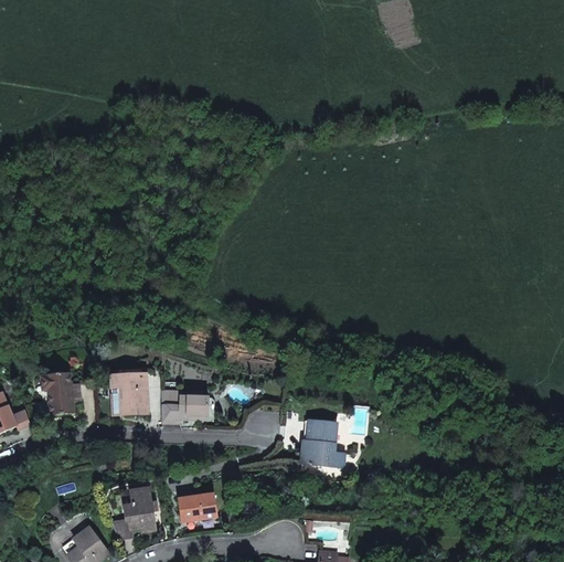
[(49,386),(50,412),(74,410),(73,399),(80,398),(78,381),(71,381),(71,370),(46,371),(48,373),(41,374),(42,388),(49,386)]
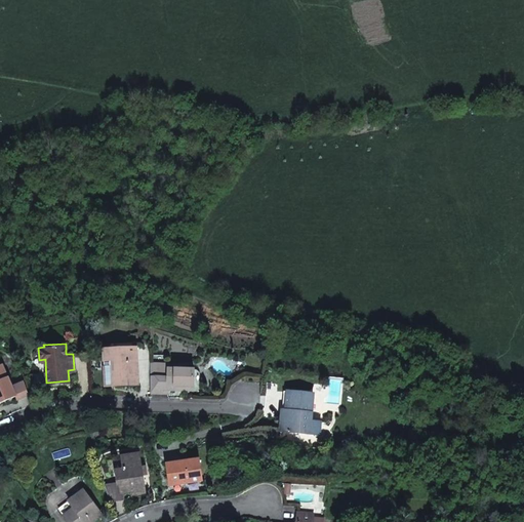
[(111,365),(111,384),(137,383),(136,346),(103,347),(104,365),(111,365)]
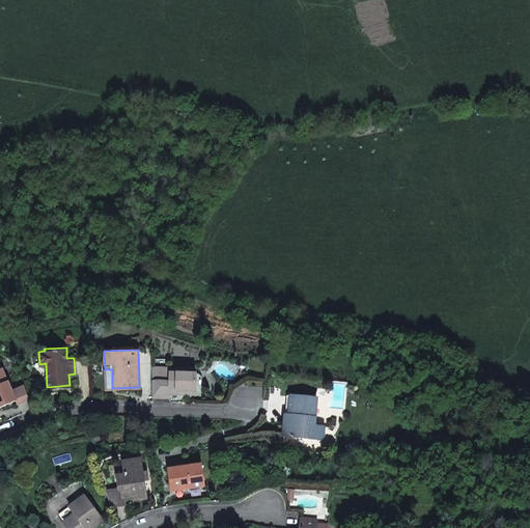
[(28,396),(23,382),(11,386),(12,388),(11,388),(1,365),(0,365),(0,403),(15,396),(16,400),(28,396)]
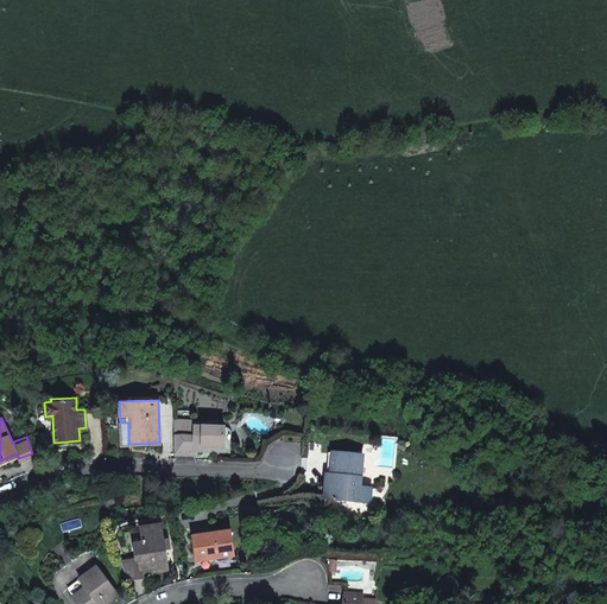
[(201,443),(223,444),(223,432),(225,424),(194,423),(194,418),(174,418),(174,451),(193,452),(194,447),(201,447),(201,443)]
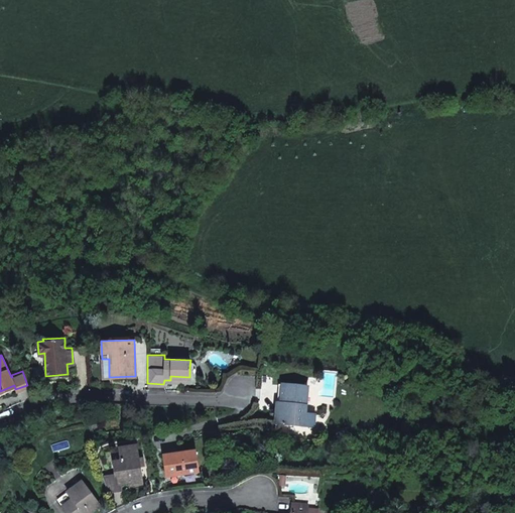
[(278,419),(283,382),(279,381),(274,419),(278,419)]
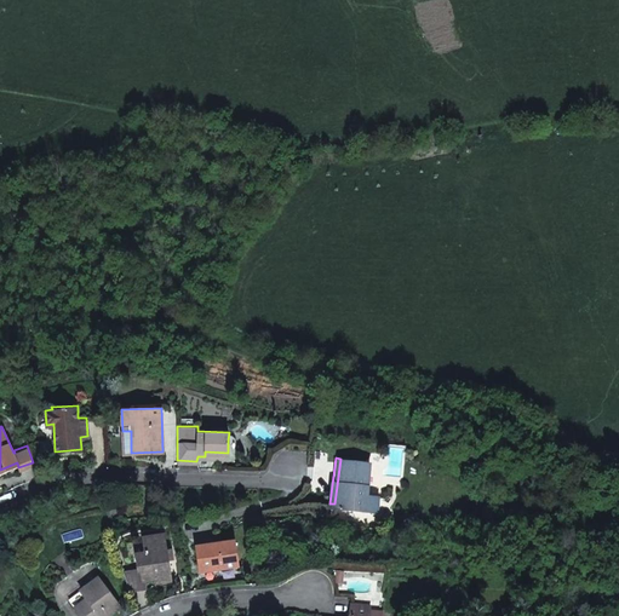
[(365,507),(367,461),(340,459),(334,504),(365,507)]
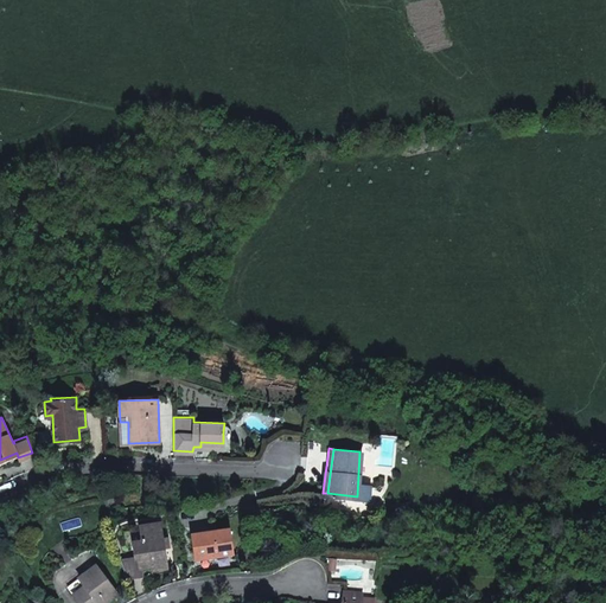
[(362,453),(359,451),(357,496),(368,499),(369,485),(358,483),(362,453)]
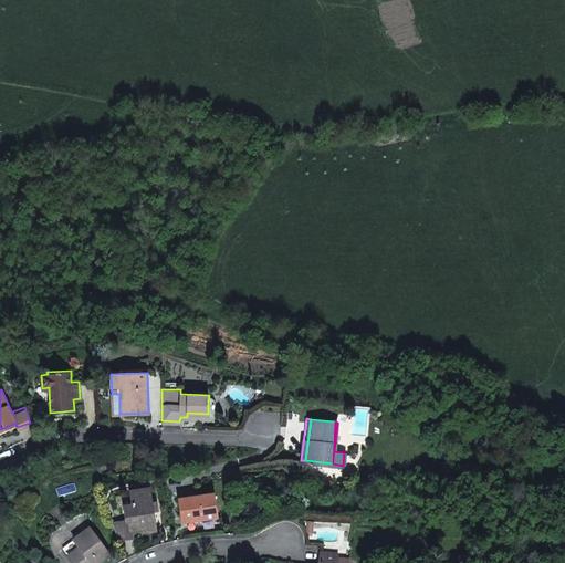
[(126,519),(112,520),(117,537),(131,534),(129,528),(140,527),(142,530),(155,528),(153,509),(152,501),(149,487),(131,489),(133,503),(124,504),(126,519)]
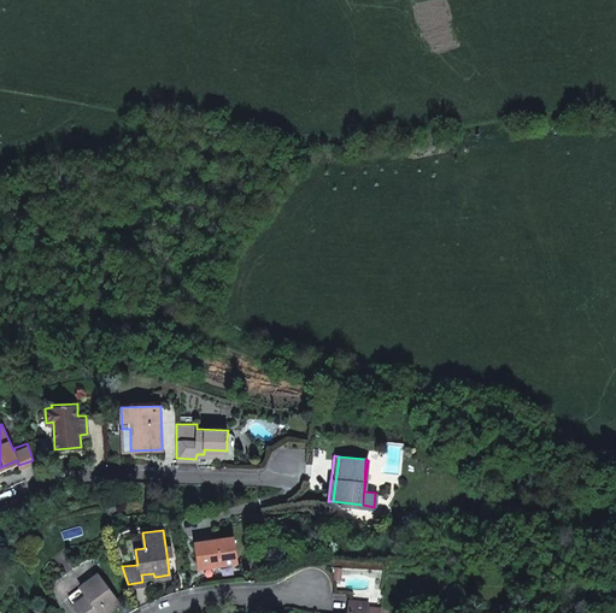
[(233,536),(195,542),(199,566),(236,560),(233,536)]
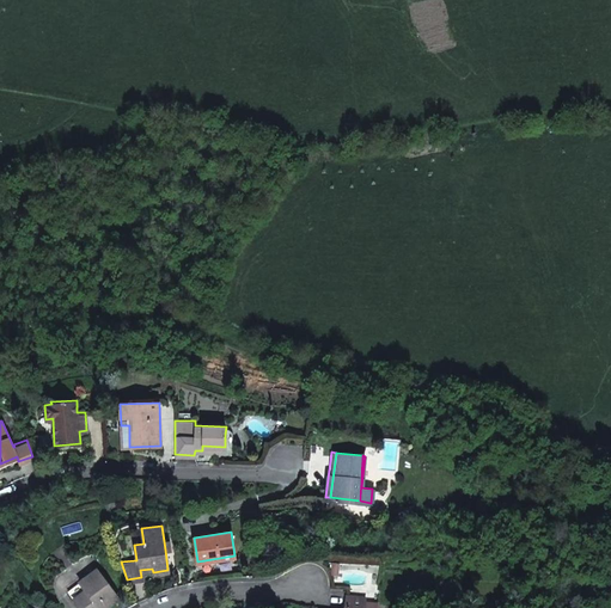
[(97,567),(68,589),(74,597),(83,607),(102,607),(118,596),(97,567)]
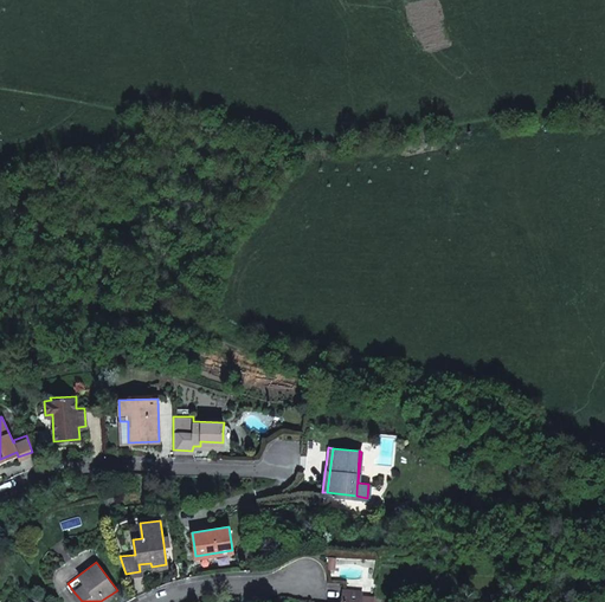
[(349,601),(352,589),(342,588),(341,597),(336,601),(335,601),(322,601),(321,601),(349,601)]
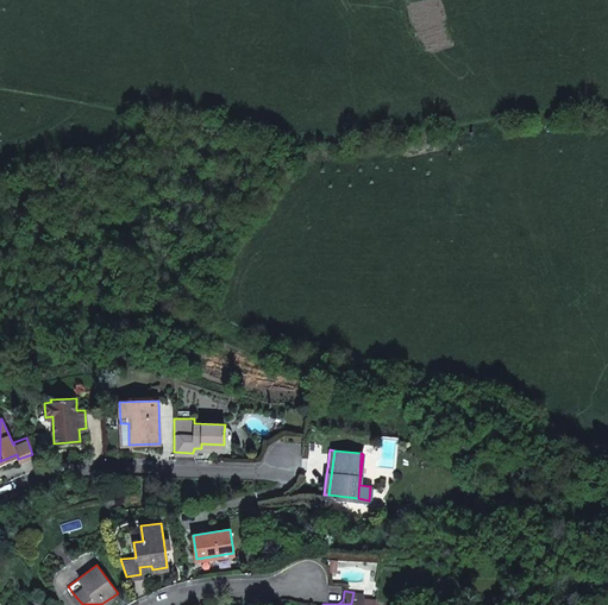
[(353,592),(351,604),(361,604),(363,592),(353,592)]
